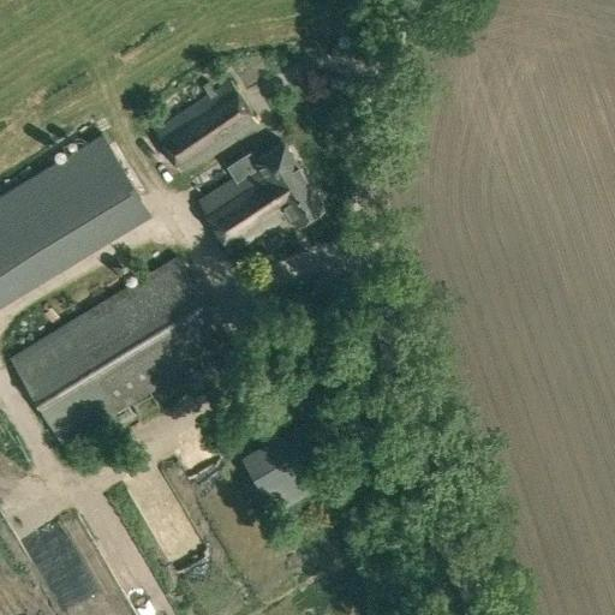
[(153,126),(181,171),(258,121),(231,78),(153,126)]
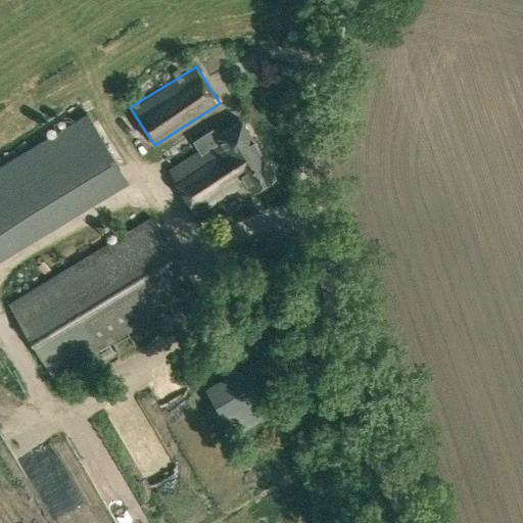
[(80,117),(0,165),(0,238),(119,167),(87,113),(80,117)]
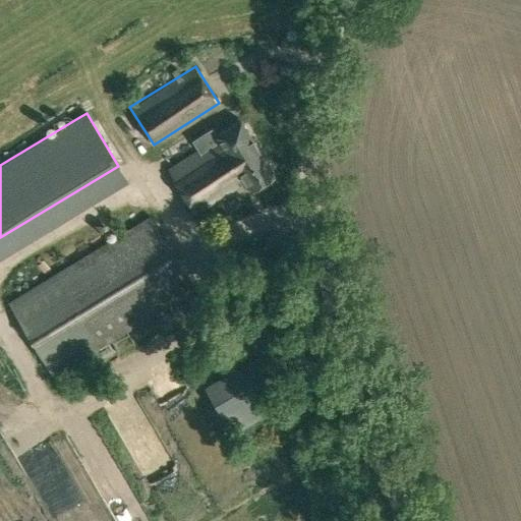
[(168,169),(196,214),(243,184),(244,187),(247,185),(250,188),(275,172),(240,119),(218,134),(213,126),(192,139),(198,150),(168,169)]
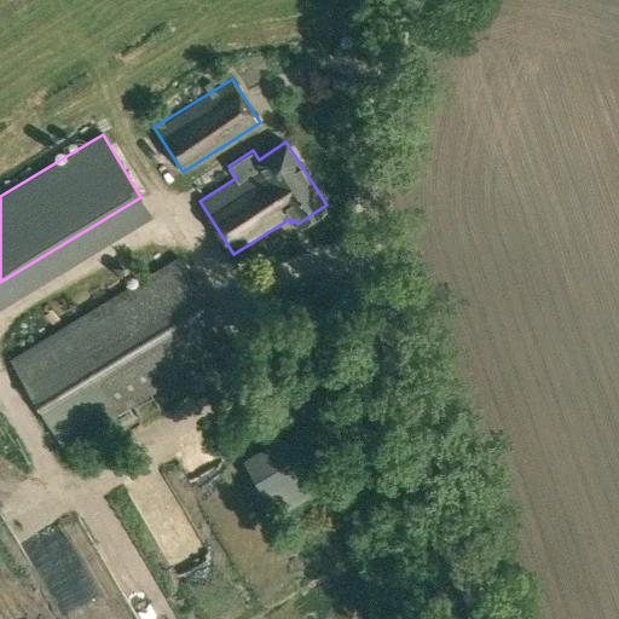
[(10,358),(64,447),(77,439),(233,343),(179,255),(10,358)]
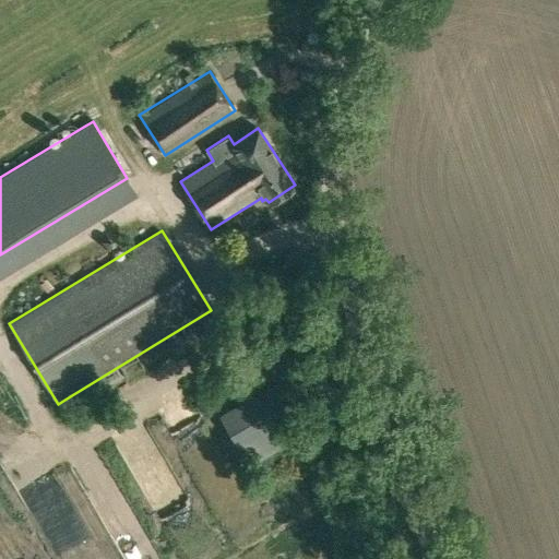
[(181,331),(191,345),(204,336),(195,323),(181,331)]
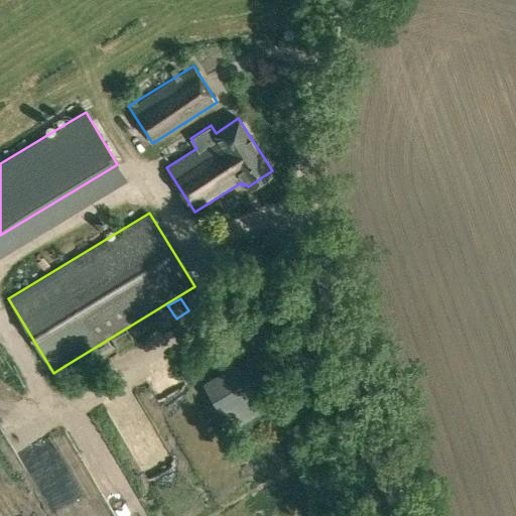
[(202,381),(231,429),(284,397),(254,349),(202,381)]
